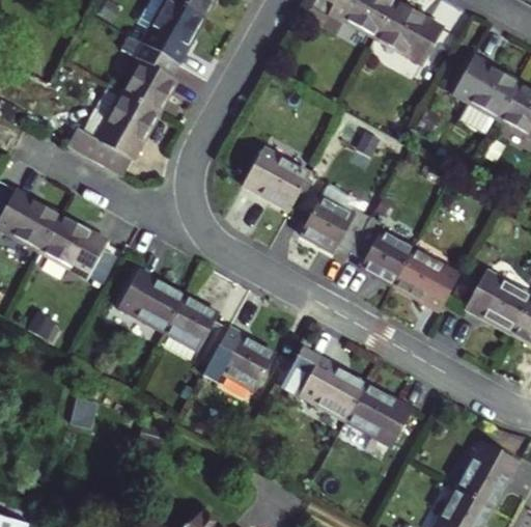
[(164,0),(141,40),(176,60),(202,14),(178,0),(164,0)]
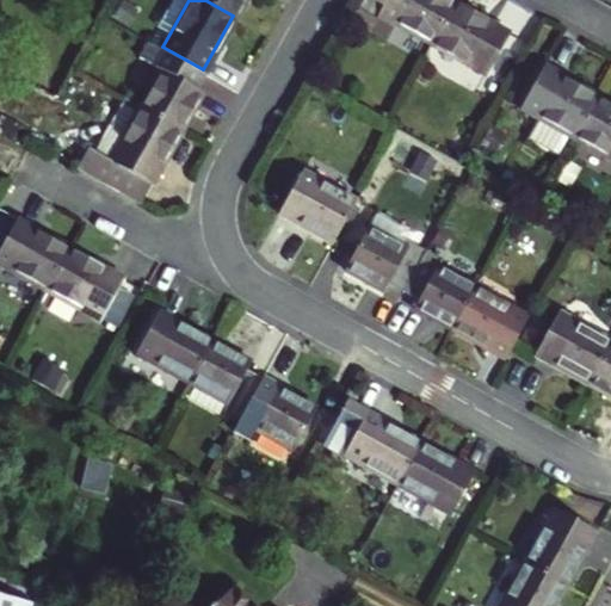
[(205,0),(233,16),(241,0),(205,0)]
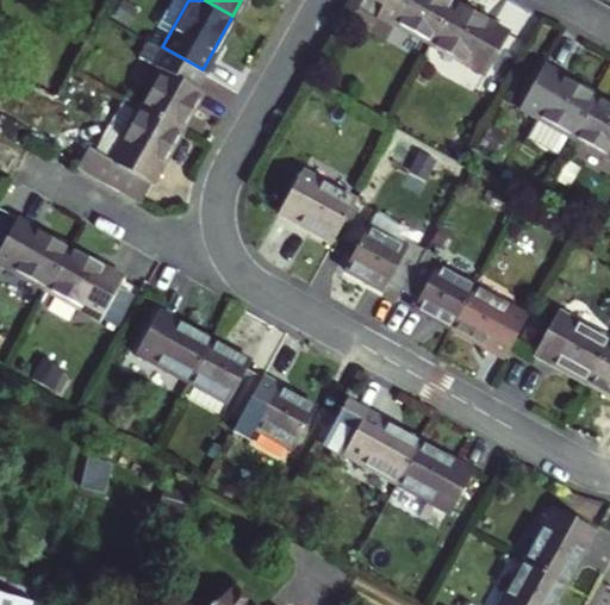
[(431,39),(454,0),(356,0),(353,8),(372,19),(368,24),(385,33),(393,18),(431,39)]
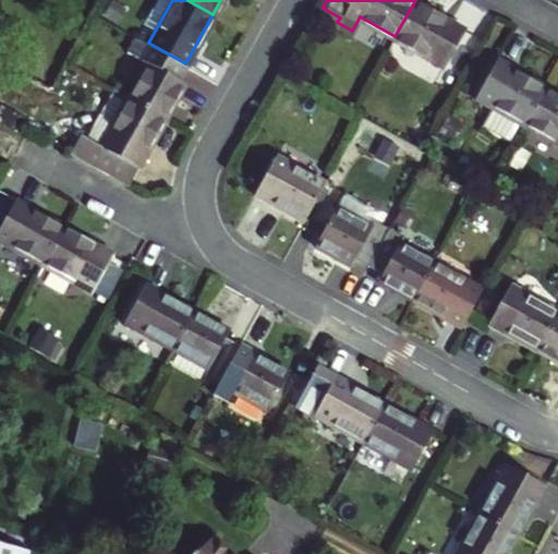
[(415,0),(395,36),(443,62),(463,25),(419,0),(415,0)]
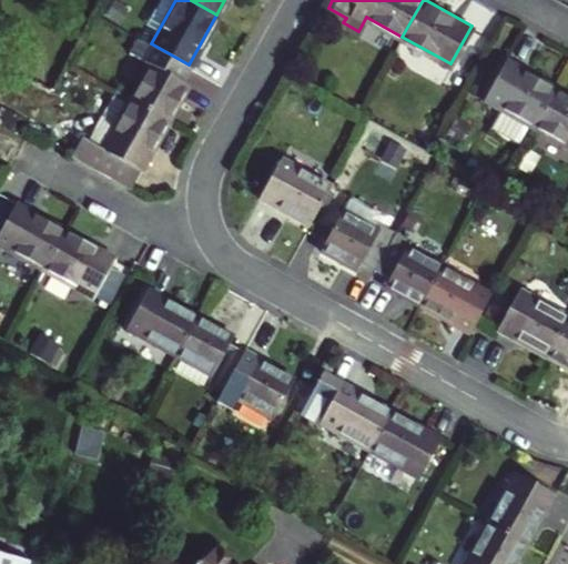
[(168,118),(188,82),(181,78),(189,64),(151,43),(144,56),(152,60),(131,98),(168,118)]
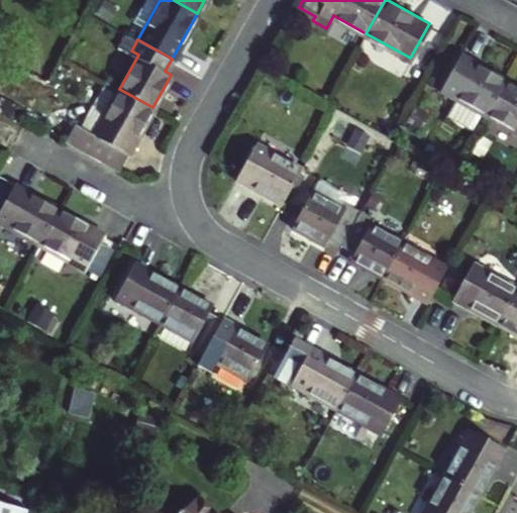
[(485,113),(505,78),(461,54),(442,89),(460,100),(451,115),(477,129),(485,113)]
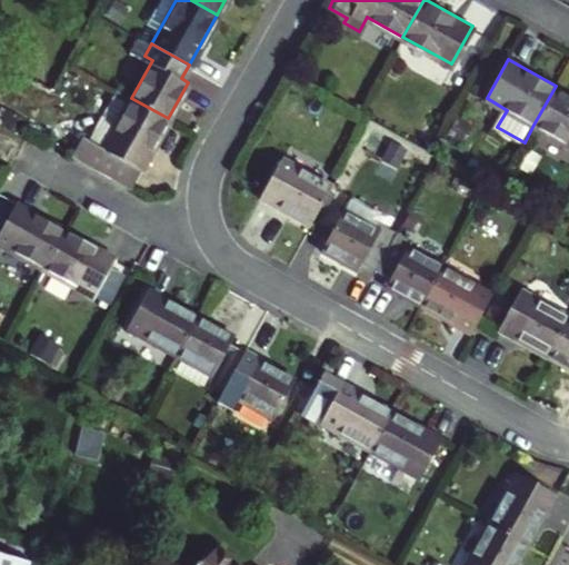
[(568,92),(556,86),(533,125),(568,145),(568,92)]
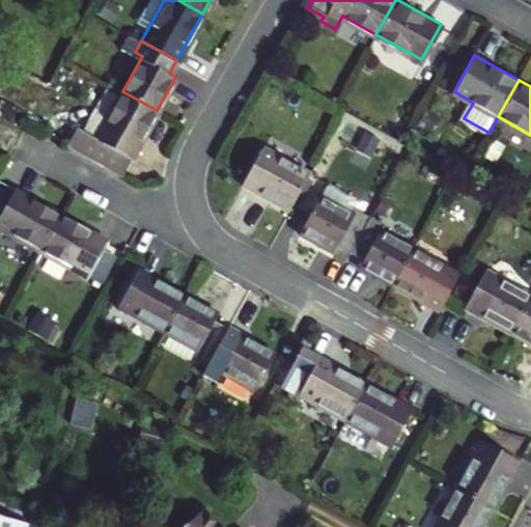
[(131,156),(157,110),(122,91),(109,83),(82,130),(77,127),(67,144),(121,173),(131,156)]
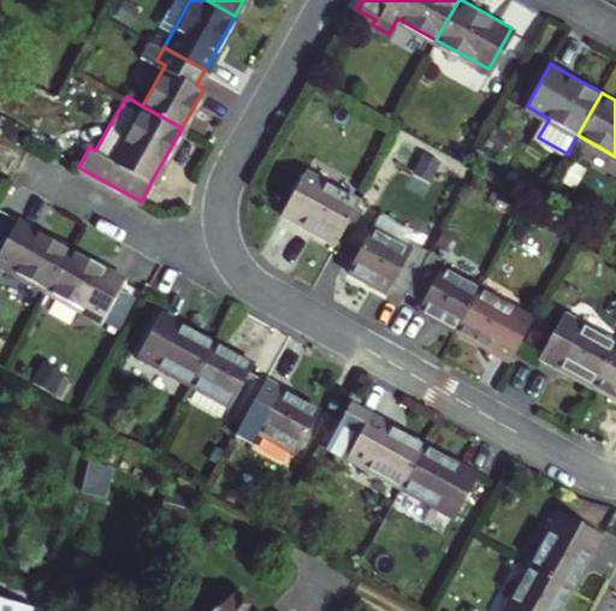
[(280,211),(335,241),(359,199),(304,168),(280,211)]
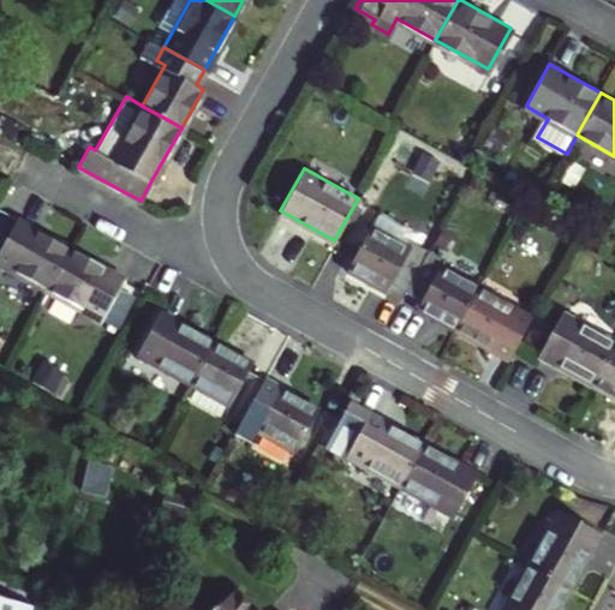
[(0,247),(0,261),(48,288),(71,247),(17,217),(0,247)]
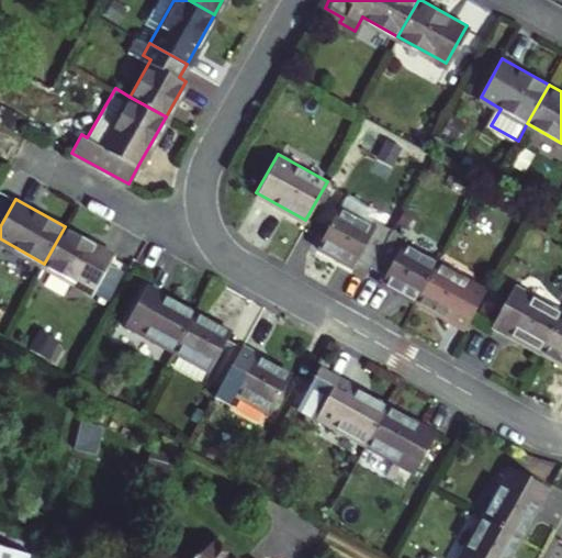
[(357,257),(371,265),(393,226),(378,219),(374,225),(339,207),(318,244),(353,264),(357,257)]
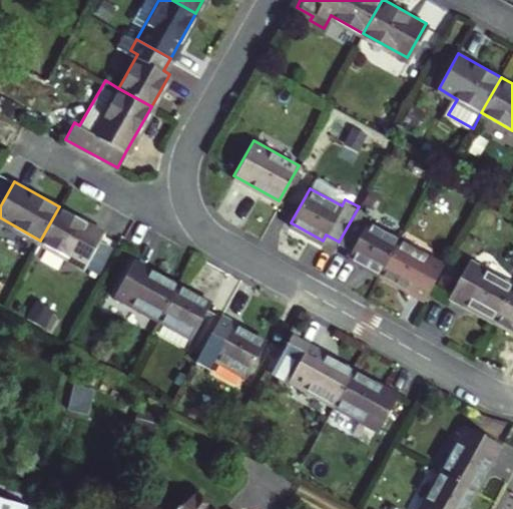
[(103,231),(59,206),(40,240),(84,266),(103,231)]
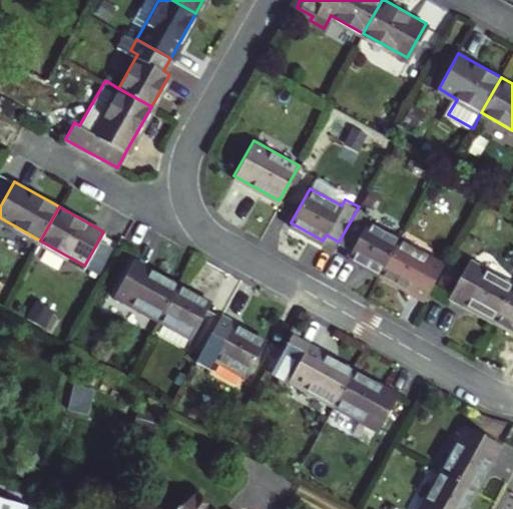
[(370,213),(359,206),(339,241),(352,248),(349,255),(381,273),(400,237),(367,219),(370,213)]
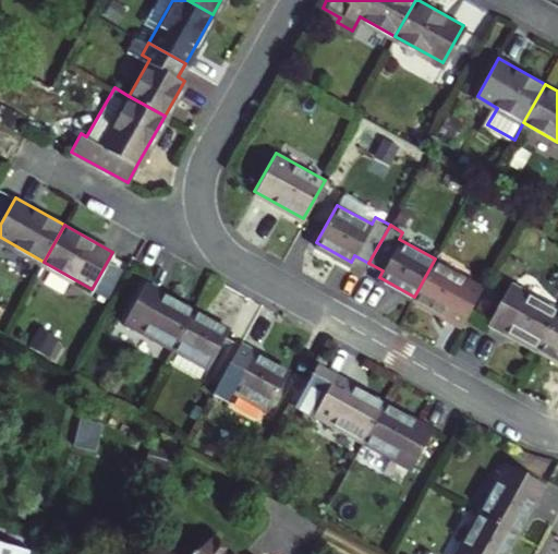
[(414,297),(462,324),(483,287),(435,259),(414,297)]
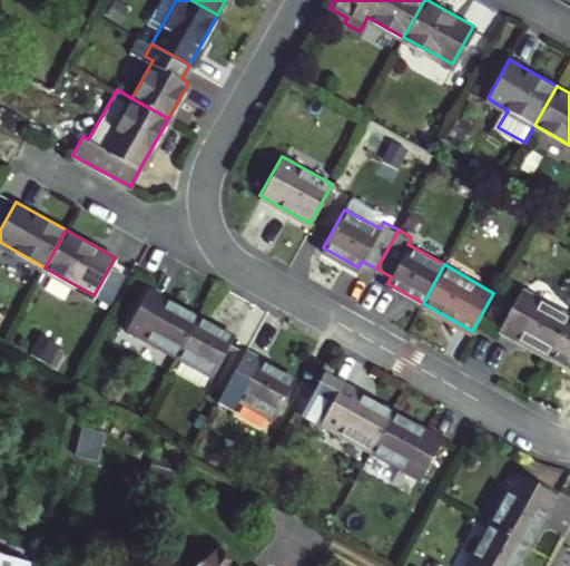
[(128,327),(177,353),(198,315),(149,289),(128,327)]
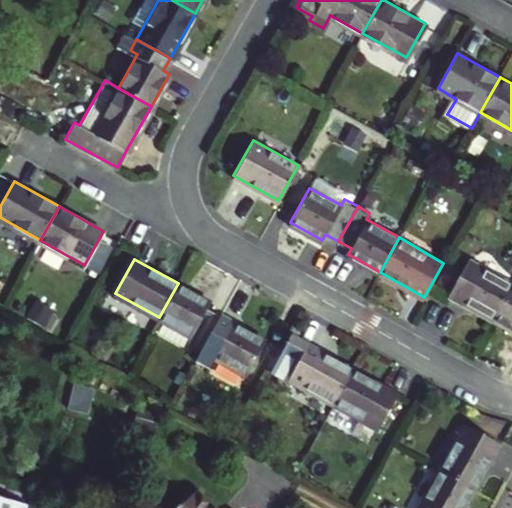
[(449,293),(494,318),(511,284),(511,282),(469,259),(449,293)]
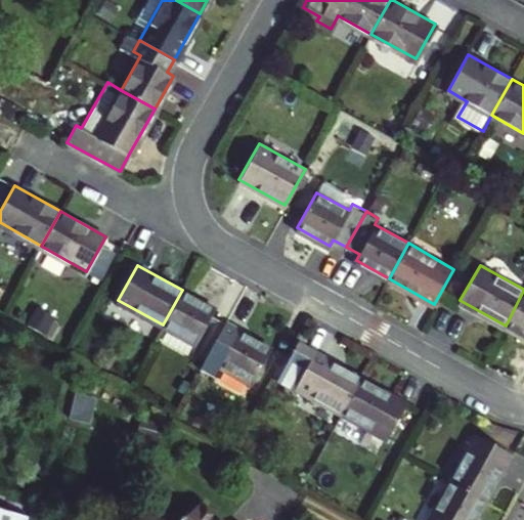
[(212,314),(215,308),(182,290),(163,325),(195,344),(192,350),(206,357),(225,322),(212,314)]
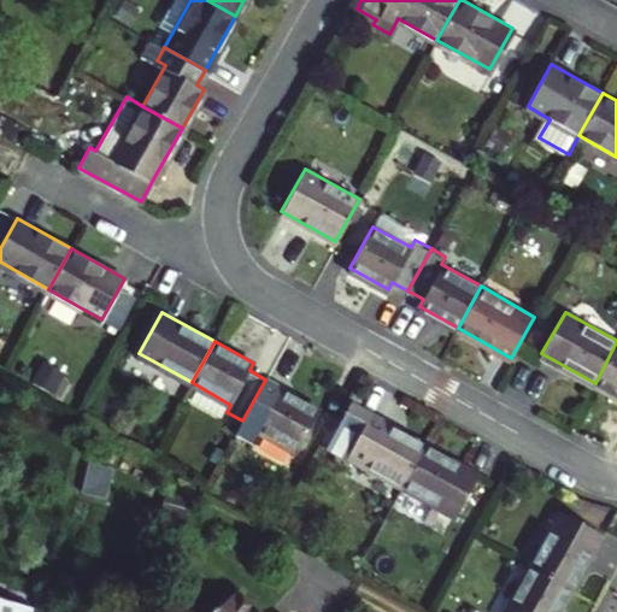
[(616,342),(595,383),(616,395),(616,342)]
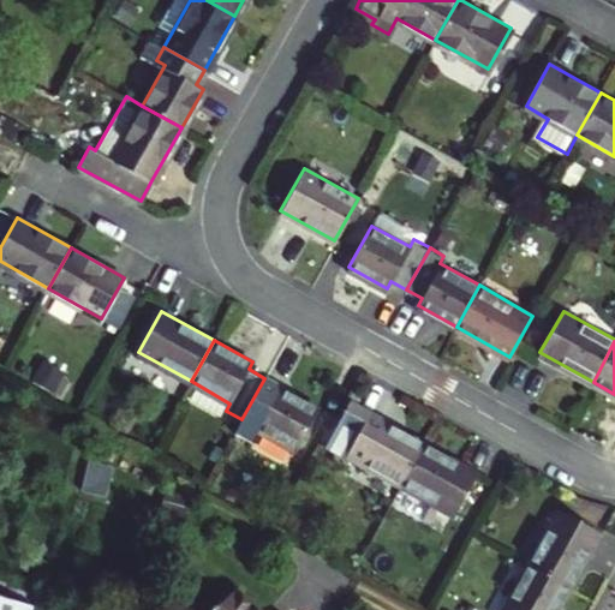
[(264,378),(242,419),(294,449),(317,408),(264,378)]
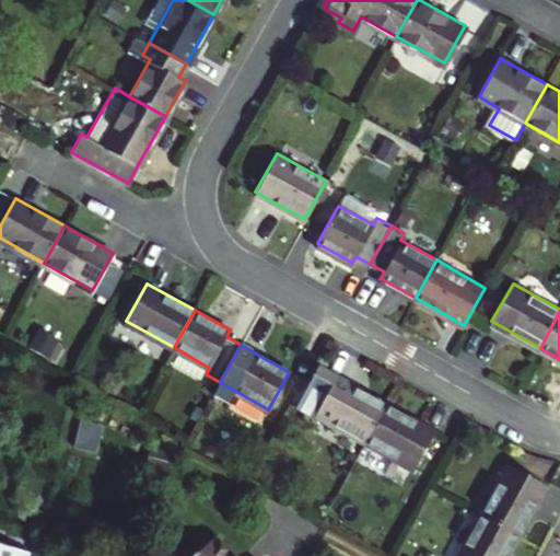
[(364,441),(385,403),(317,366),(296,404),(364,441)]
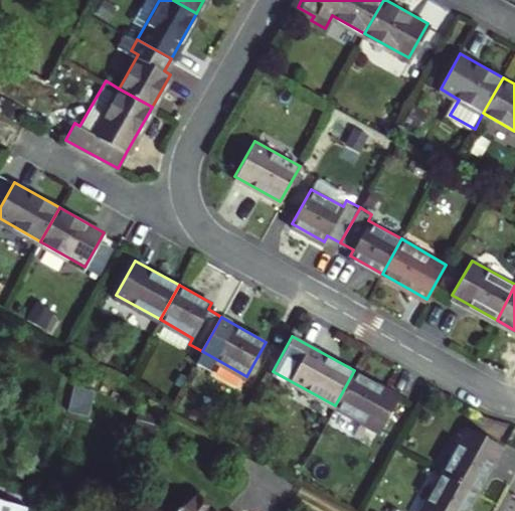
[(354,370),(335,405),(380,432),(399,396),(354,370)]
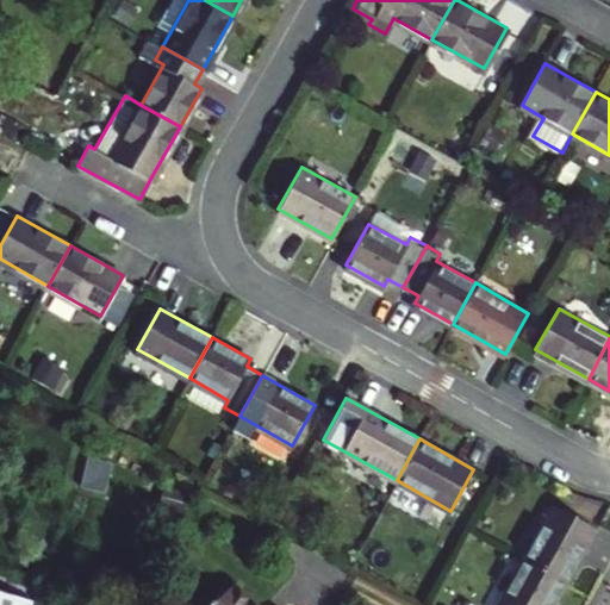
[(553,504),(524,556),(566,579),(595,528),(553,504)]
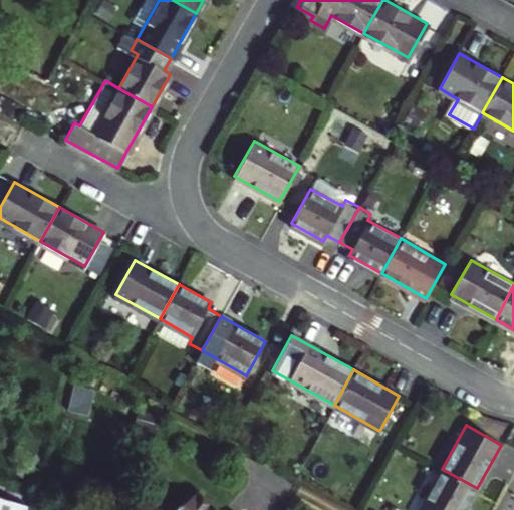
[(464,509),(477,488),(442,469),(419,509),(464,509)]
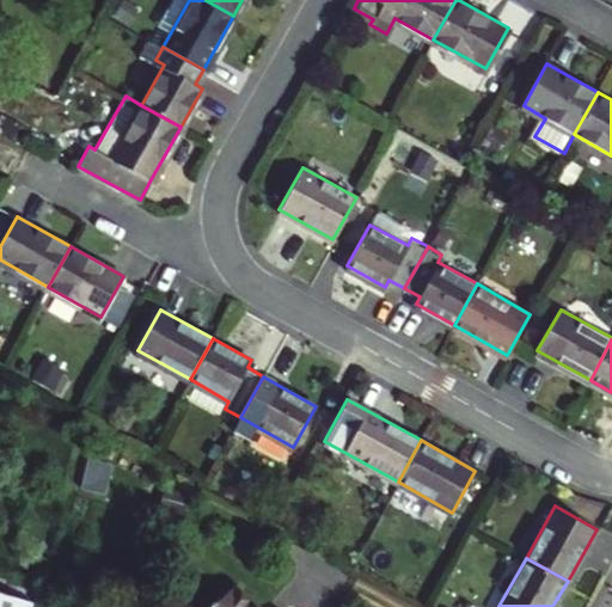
[(279,606),(277,606),(261,606),(236,583),(213,606),(279,606)]
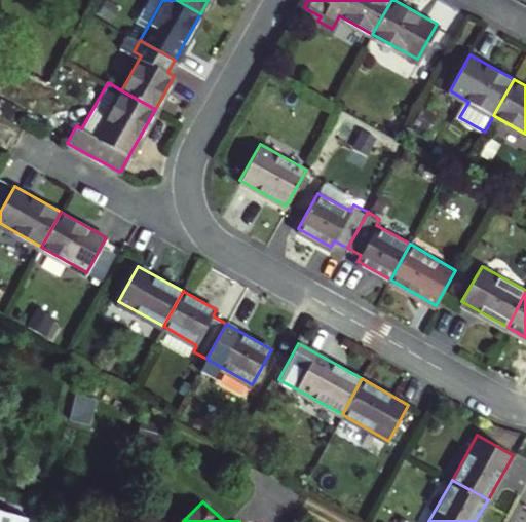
[(0,510),(0,521),(27,521),(29,518),(0,510)]
